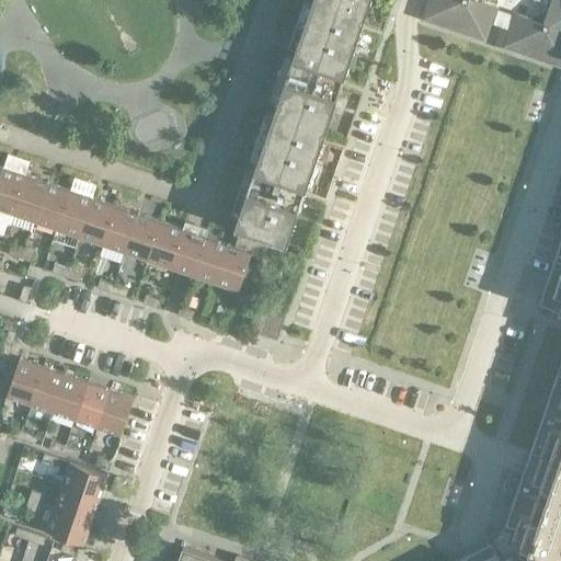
[(370,0),(309,0),(312,1),(305,23),(356,41),(370,0)]
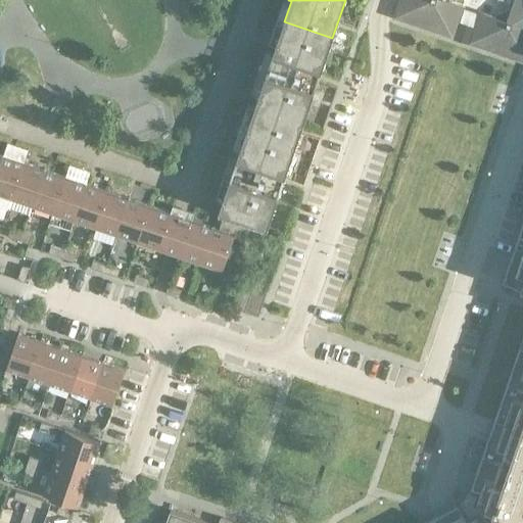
[(463,6),(444,0),(427,0),(394,16),(453,36),(463,6)]
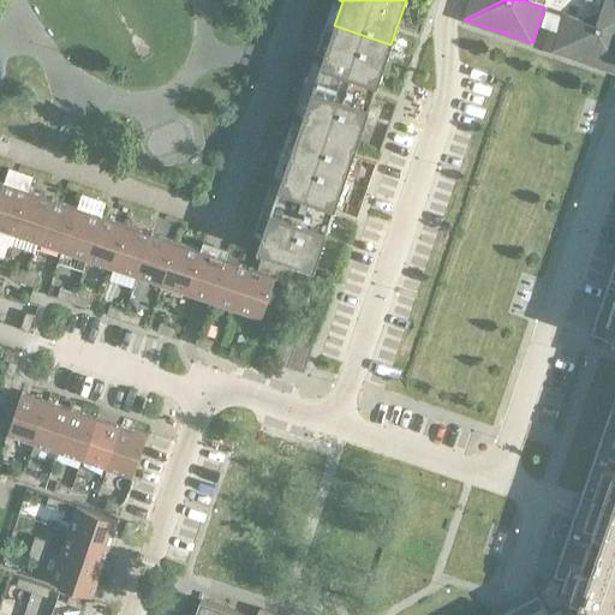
[(470,0),(464,19),(502,0),(470,0)]
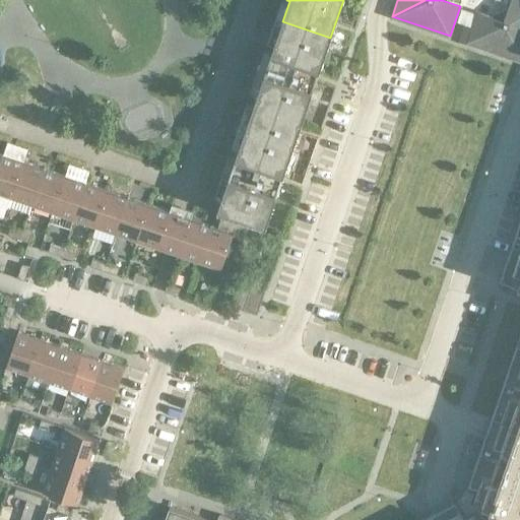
[(519,0),(512,0),(505,21),(519,52),(519,0)]
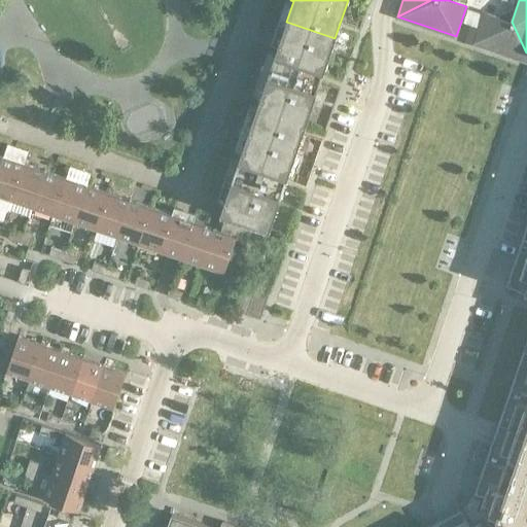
[(526,53),(512,22),(484,12),(473,42),(526,61),(526,53)]
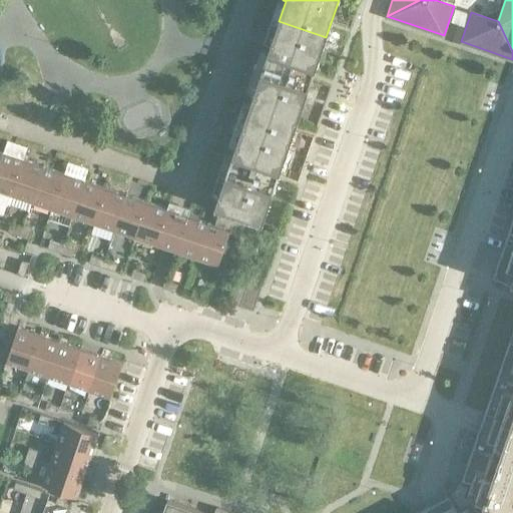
[(326,37),(279,21),(272,40),(266,38),(262,49),(268,51),(261,72),(309,88),(326,37)]
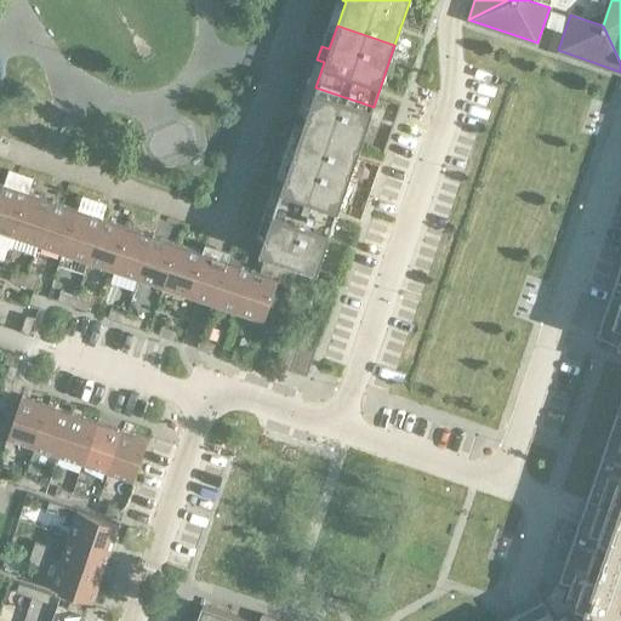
[(374,107),(315,87),(307,112),(300,109),(295,123),(302,125),(295,149),(352,170),(374,107)]
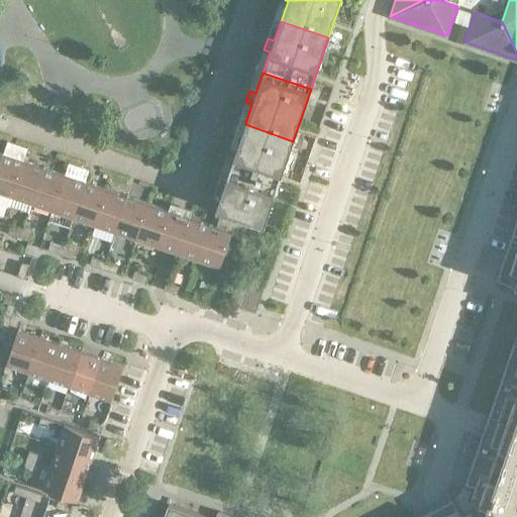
[(293,141),(245,124),(238,144),(232,142),(228,153),(234,156),(227,176),(276,192),(293,141)]
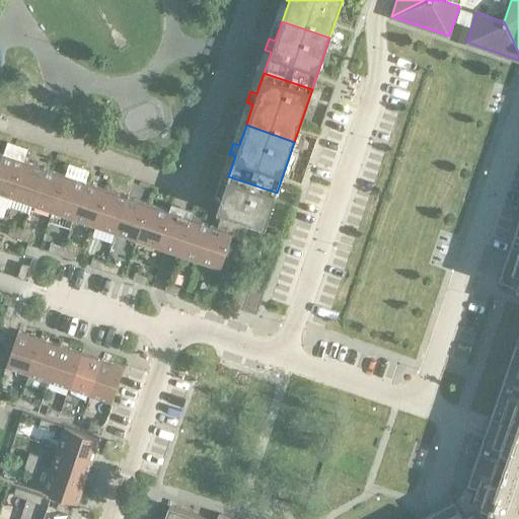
[(2,153),(0,160),(0,203),(8,206),(23,160),(2,153)]
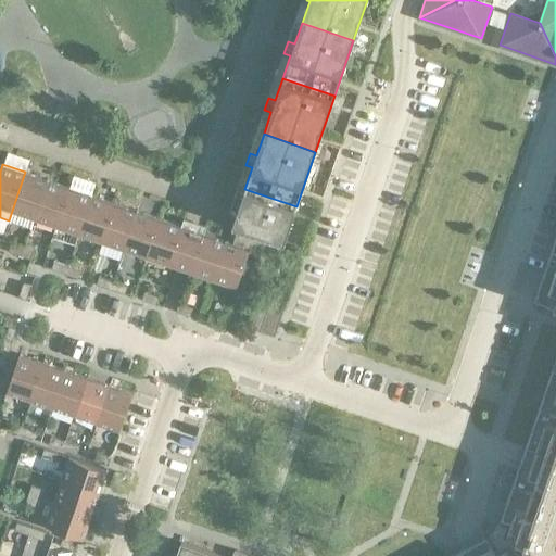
[(48,179),(25,172),(9,220),(30,228),(35,217),(48,179)]
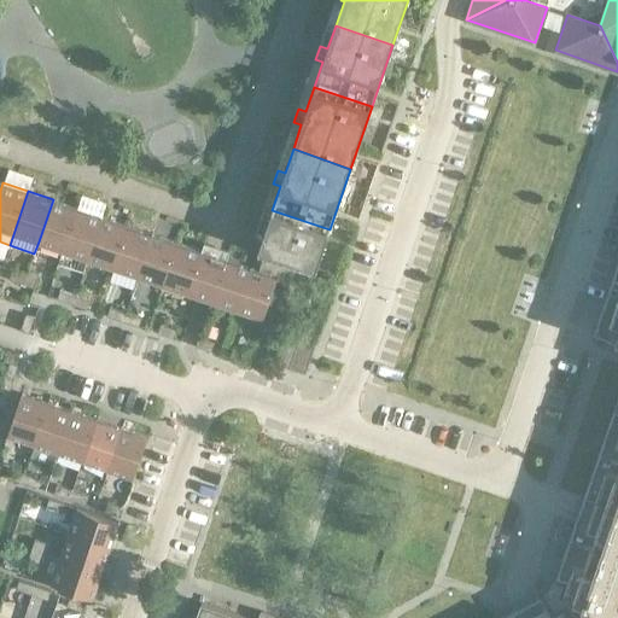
[(77,208),(53,199),(39,242),(63,250),(77,208)]
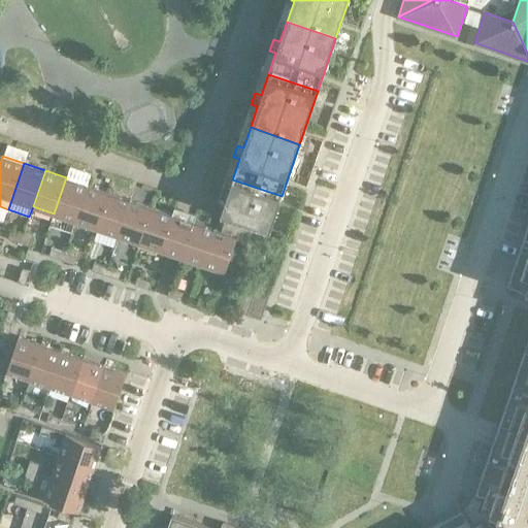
[(88,185),(66,177),(54,213),(75,221),(88,185)]
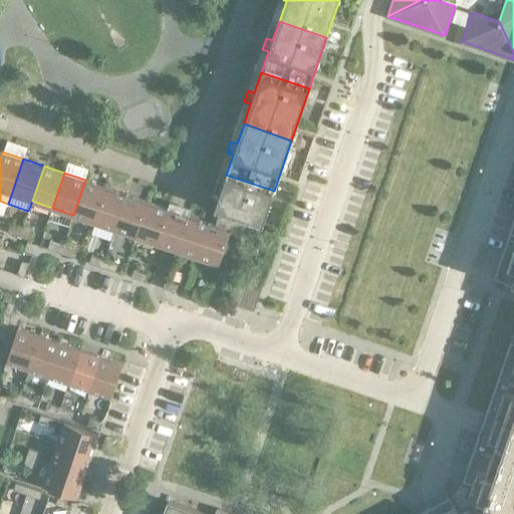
[(274,191),(226,175),(219,195),(213,193),(209,204),(221,209),(215,225),(231,230),(230,231),(240,234),(246,217),(263,223),(274,191)]
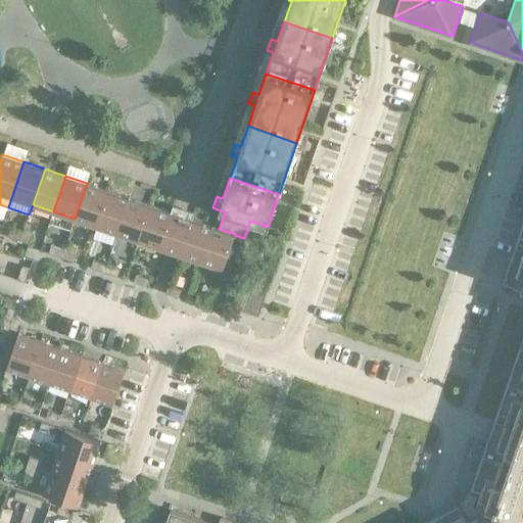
[(107,191),(87,183),(75,219),(96,226),(107,191)]
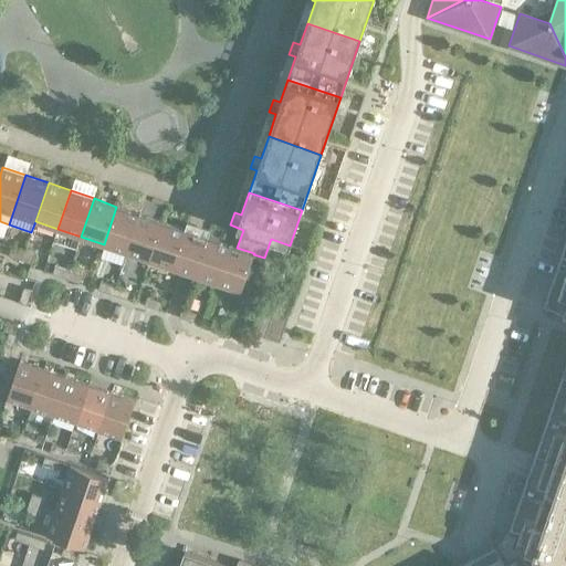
[(139,215),(116,207),(104,244),(126,252),(139,215)]
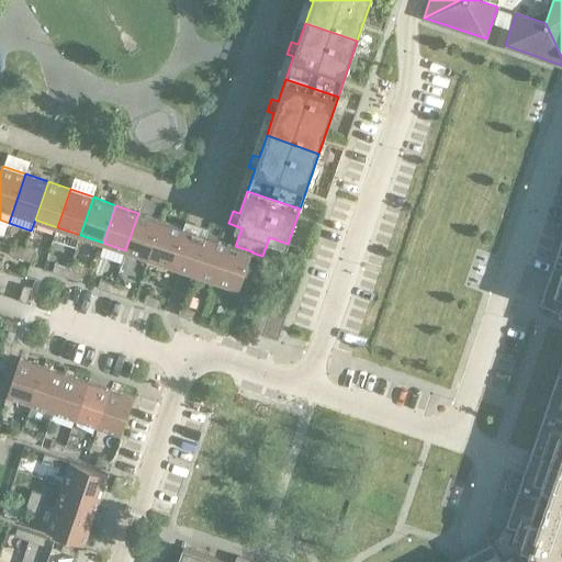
[(161,221),(138,213),(125,250),(148,258),(161,221)]
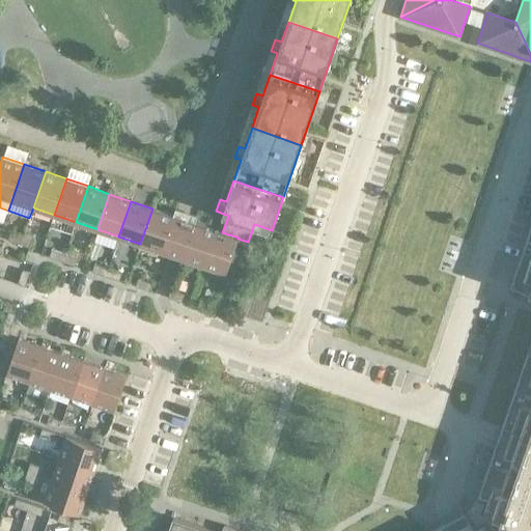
[(173,216),(152,208),(140,244),(161,251),(173,216)]
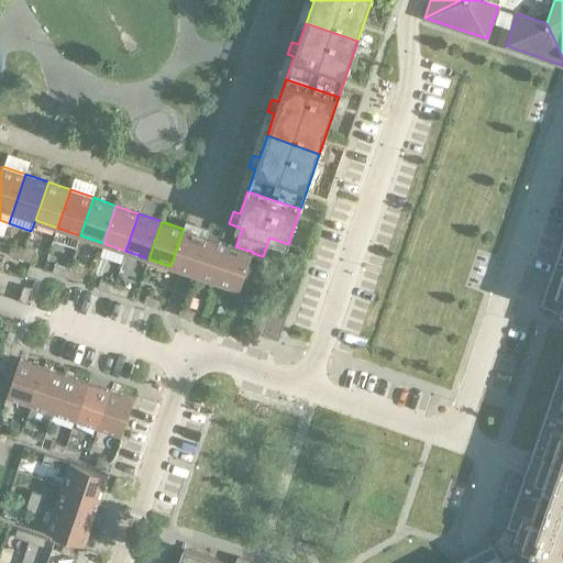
[(206,235),(184,229),(170,266),(192,274),(206,235)]
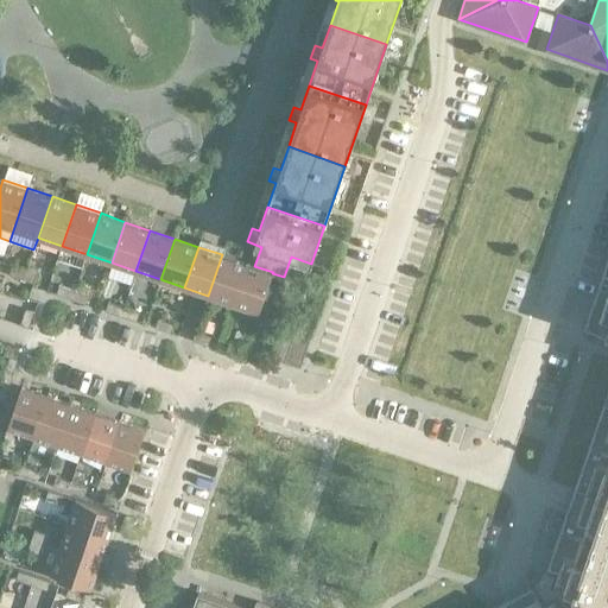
[(247,264),(222,254),(208,296),(233,304),(247,264)]
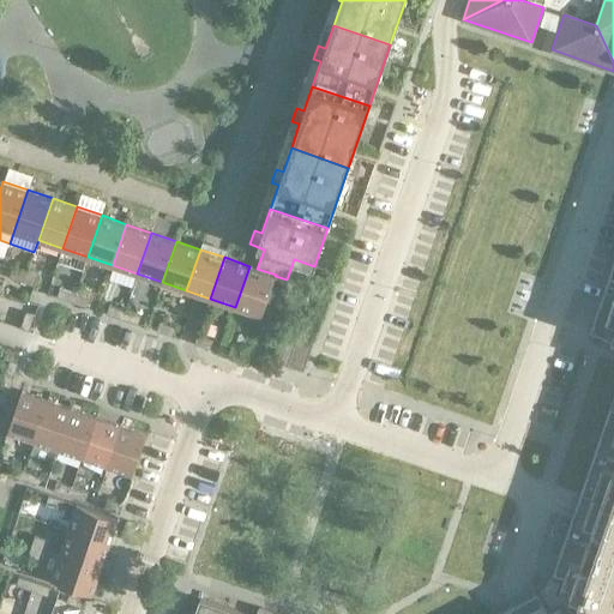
[(613,613),(613,260),(590,332),(613,339),(613,393),(576,507),(553,575),(565,578),(561,590),(555,596),(543,603),(537,593),(519,601),(495,613),(613,613)]
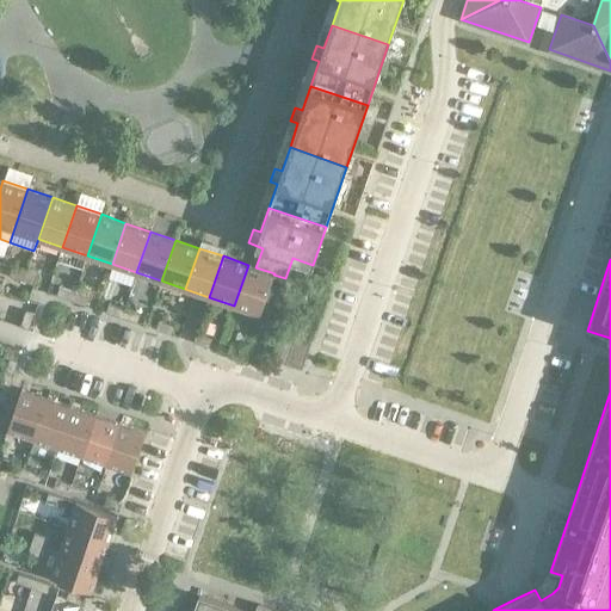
[(275,273),(255,267),(248,265),(234,306),(260,315),(273,275),(275,273)]
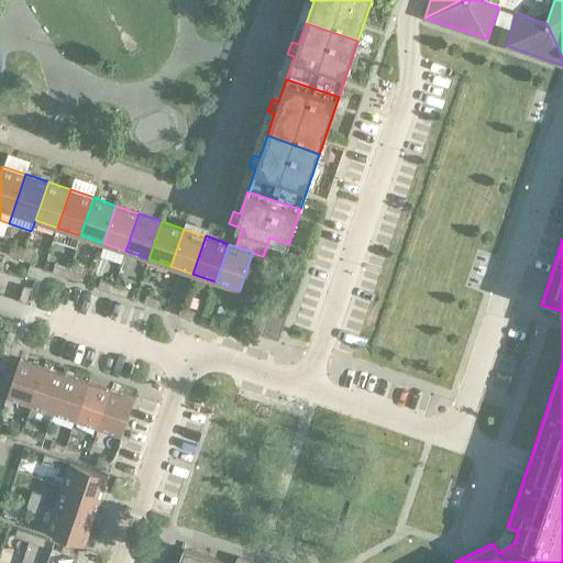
[(8,255),(21,260),(24,250),(11,245),(8,255)]
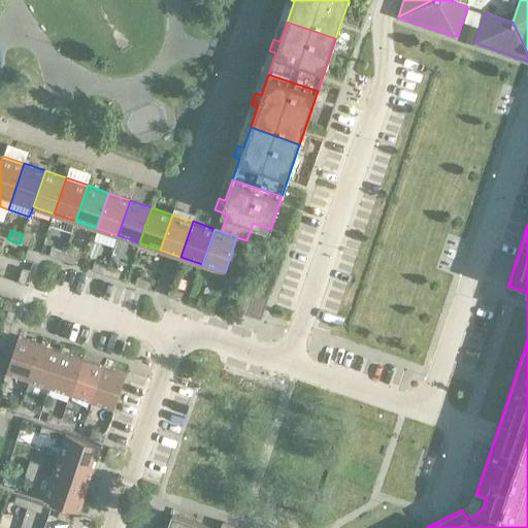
[(25,231),(23,234),(20,243),(29,245),(33,234),(25,231)]
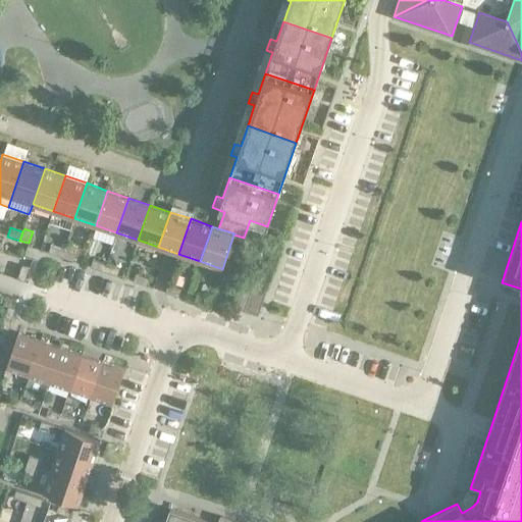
[(50,245),(48,253),(61,257),(64,250),(50,245)]
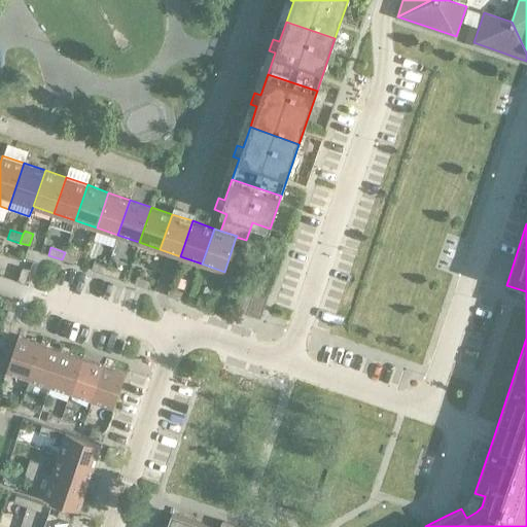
[(78,256),(65,252),(62,259),(75,265),(78,256)]
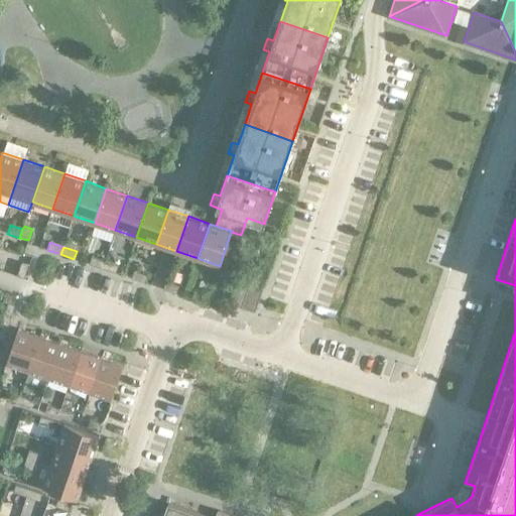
[(92,256),(89,264),(102,268),(105,261),(92,256)]
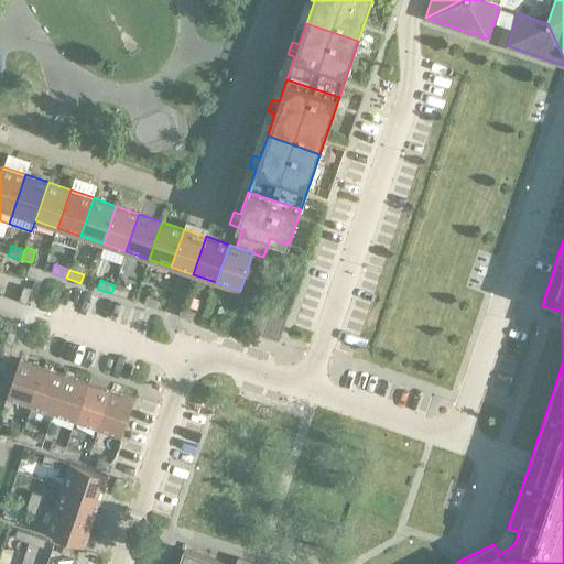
[(129,290),(115,285),(111,293),(127,299),(129,290)]
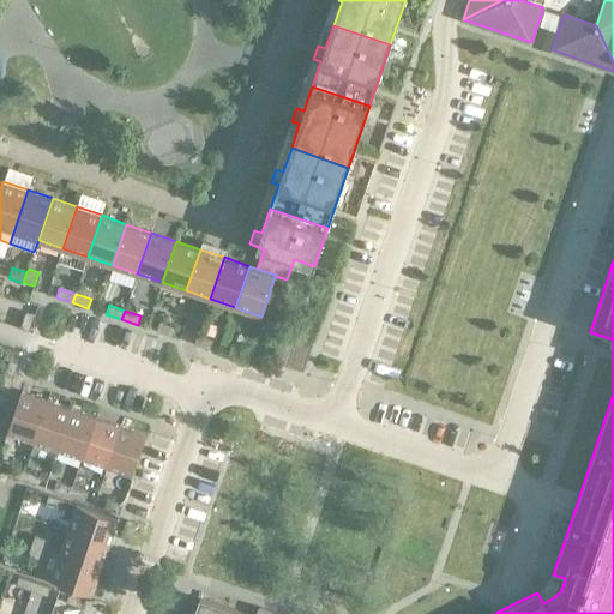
[(24,312),(19,327),(29,331),(35,315),(24,312)]
